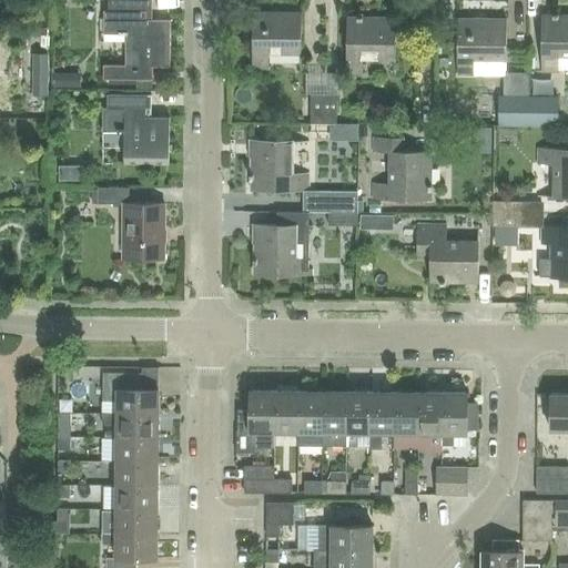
[(108,0),(108,10),(103,10),(103,34),(125,34),(125,67),(103,66),(103,80),(152,81),(152,68),(170,68),(170,20),(146,20),(145,0),(108,0)]
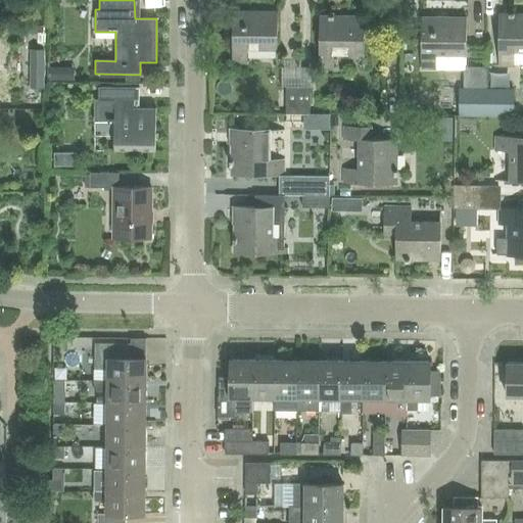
[(277,64),(278,11),(233,11),(232,64),(246,64),(246,49),(276,50),(276,64),(277,64)]
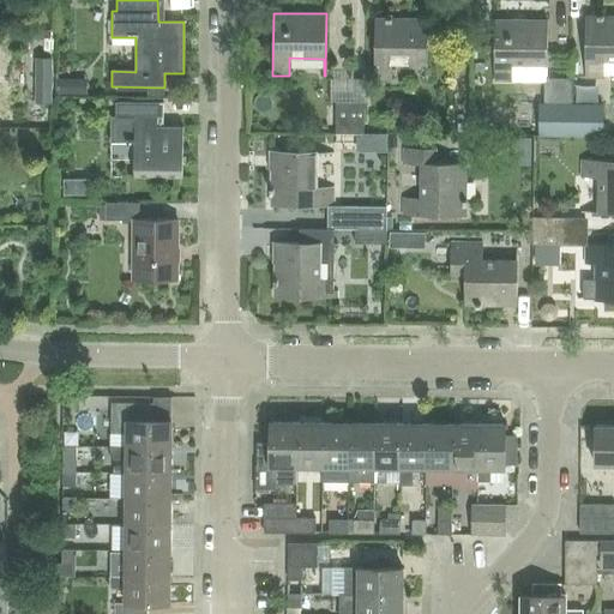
[(613,14),(603,16),(603,14),(599,14),(599,16),(588,16),(587,77),(603,78),(603,60),(613,60),(613,14)]
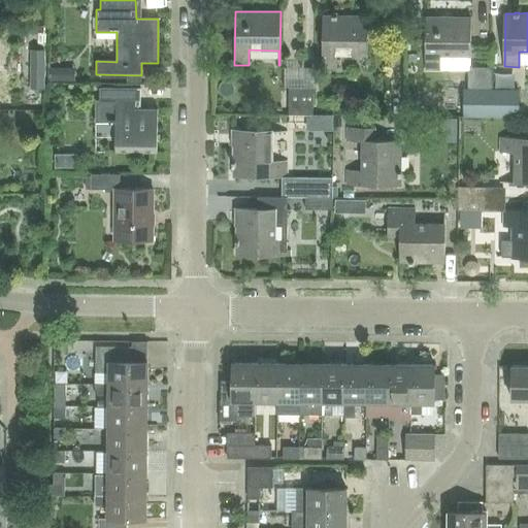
[(367,70),(368,17),(337,17),(337,15),(332,15),(332,17),(323,17),(322,69),(336,69),(336,55),(366,56),(366,70),(367,70)]
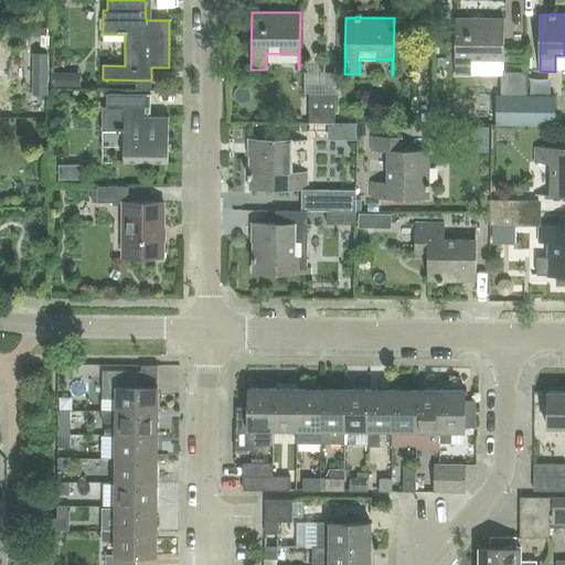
[(503,76),(504,19),(455,18),(455,76),(470,76),(470,60),(502,61),(502,76),(503,76)]
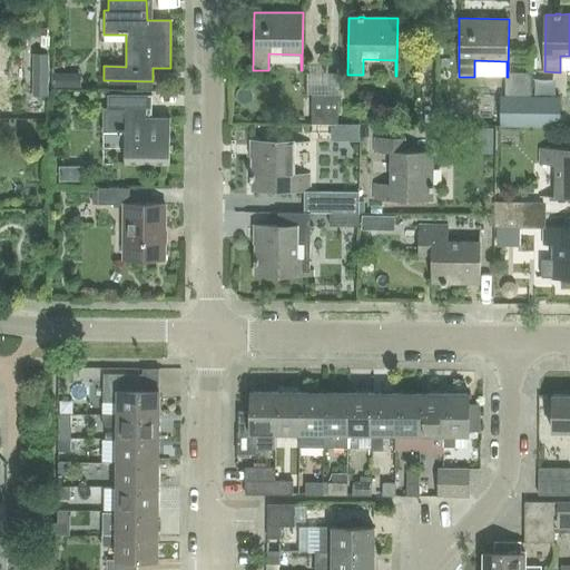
[(169,165),(169,118),(145,118),(145,97),(151,97),(151,96),(107,96),(107,109),(102,109),(102,133),(125,133),(125,165),(169,165)]
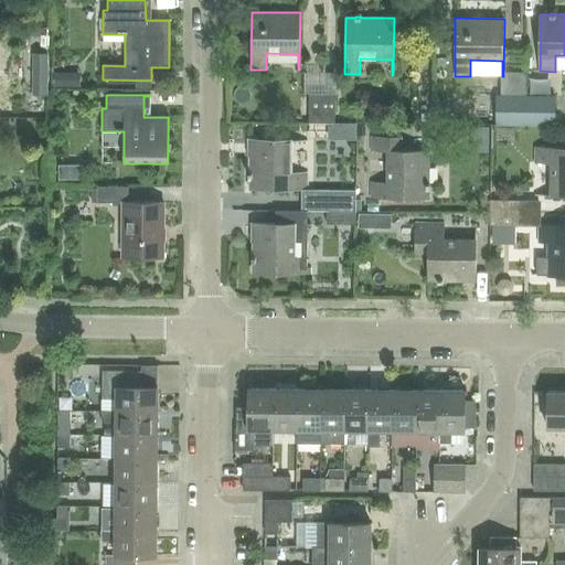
[(321,124),(321,95),(309,95),(309,124),(321,124)]
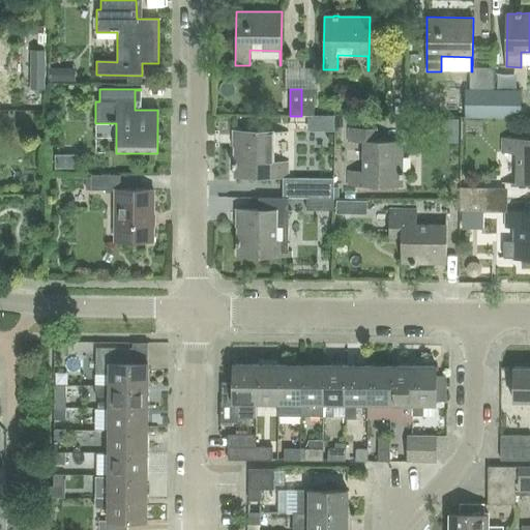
[(301,89),(301,116),(314,116),(314,89),(301,89)]
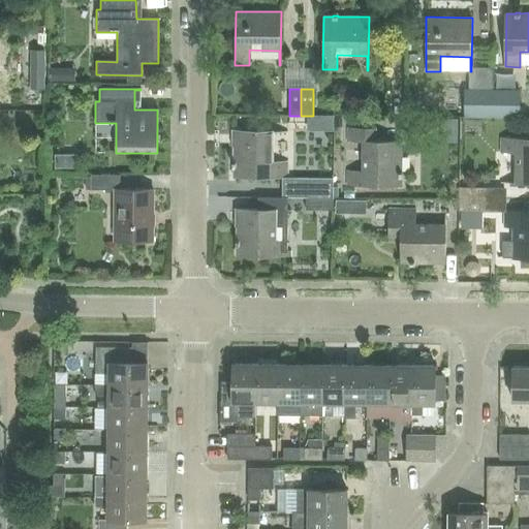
[(492,117),(492,90),(465,90),(465,117),(492,117)]
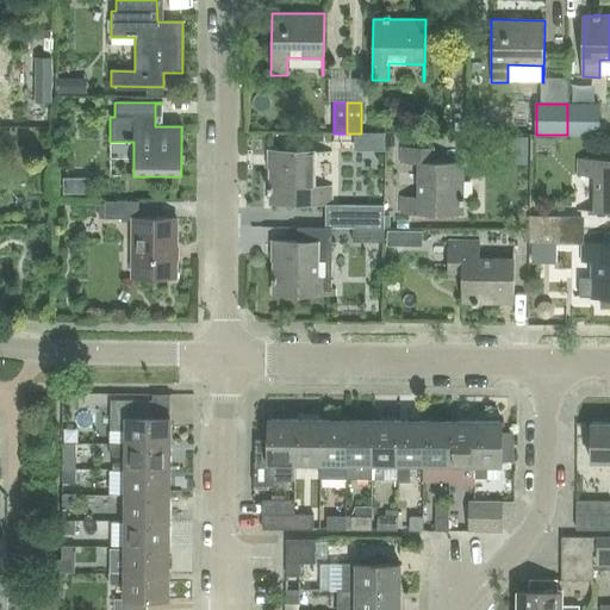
[(567,104),(567,135),(598,136),(599,104),(567,104)]
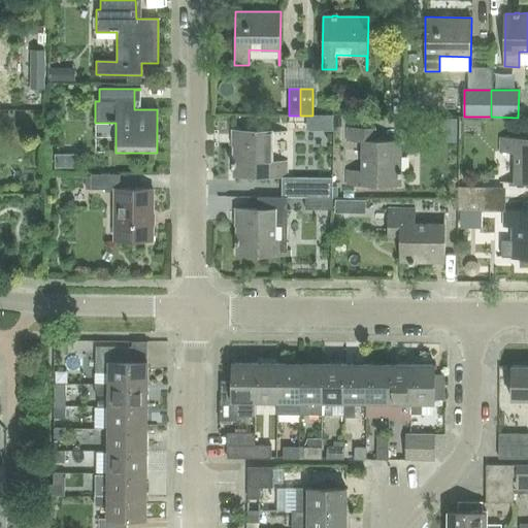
[(401,176),(401,172),(400,172),(400,140),(374,140),(374,128),(347,128),(347,141),(361,141),(361,171),(347,171),(347,186),(399,187),(399,176),(401,176)]
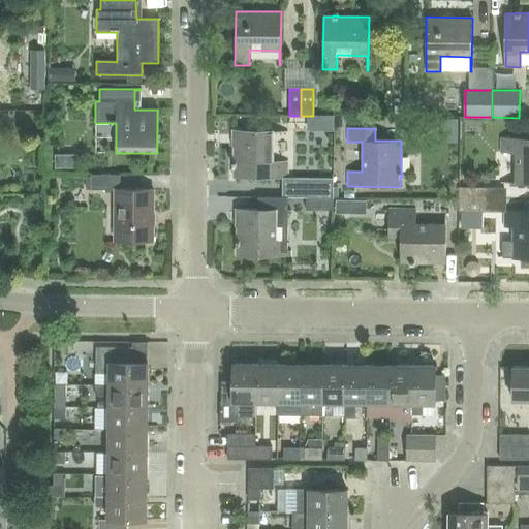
[(287,133),(287,131),(234,131),(234,162),(232,162),(232,167),(234,167),(234,177),(287,178),(287,162),(272,162),(273,132),(287,133)]
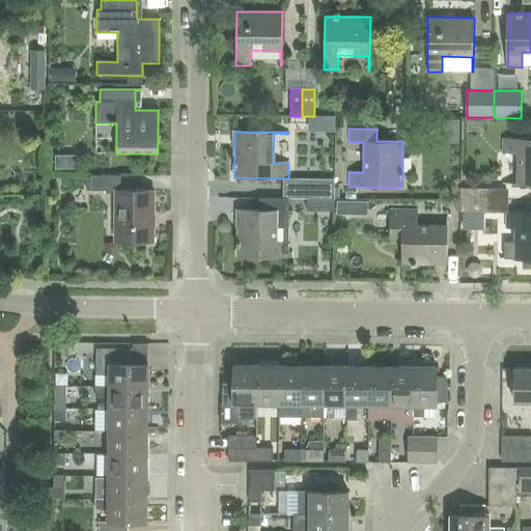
[(530,138),(503,138),(503,152),(518,152),(518,183),(502,183),(502,184),(530,184),(530,138)]
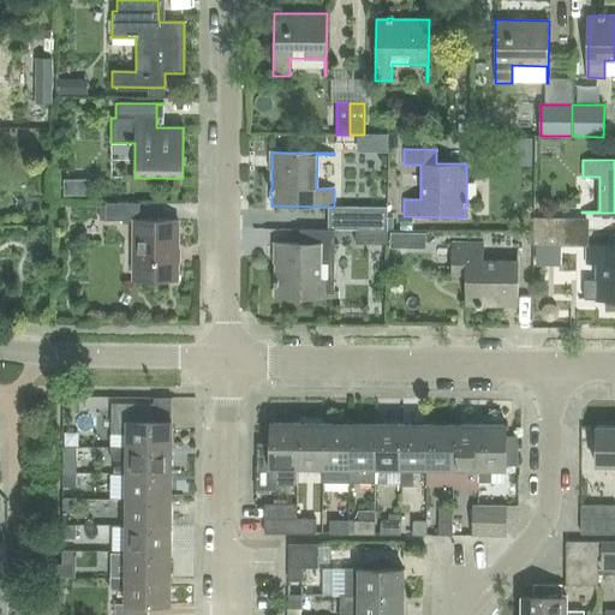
[(105,204),(105,221),(133,221),(133,280),(177,280),(177,261),(178,261),(178,260),(177,260),(177,221),(139,220),(139,204),(105,204)]
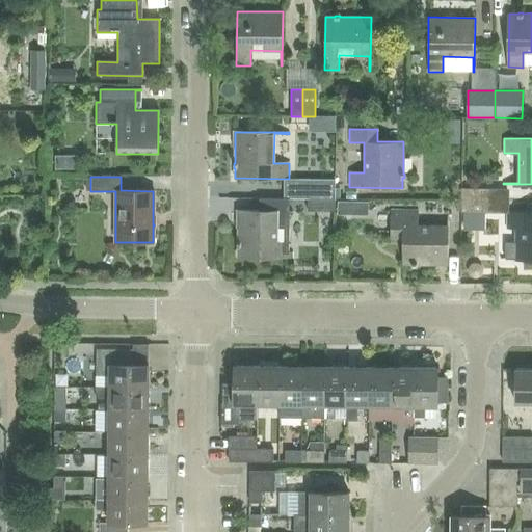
[(308,200),(335,200),(335,187),(308,187),(308,200)]
